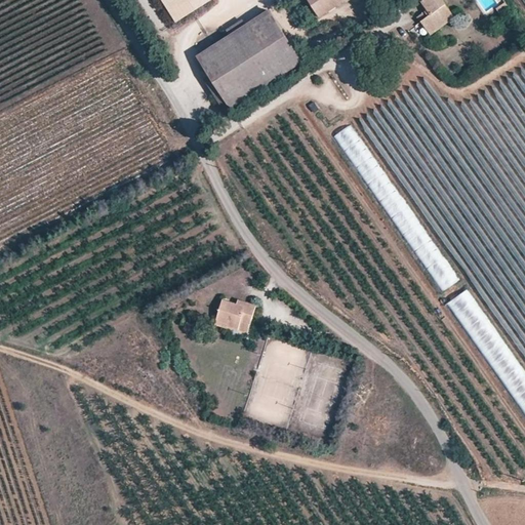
[(210,0),(160,0),(175,24),(211,1),(210,0)]
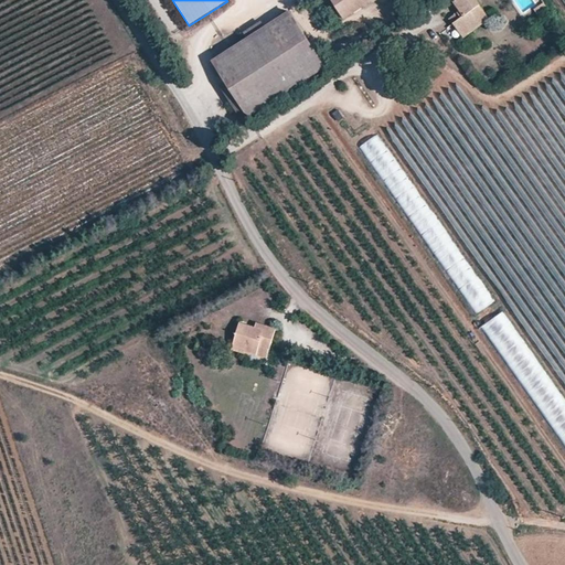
[(332,0),(342,14),(364,0),(332,0)]
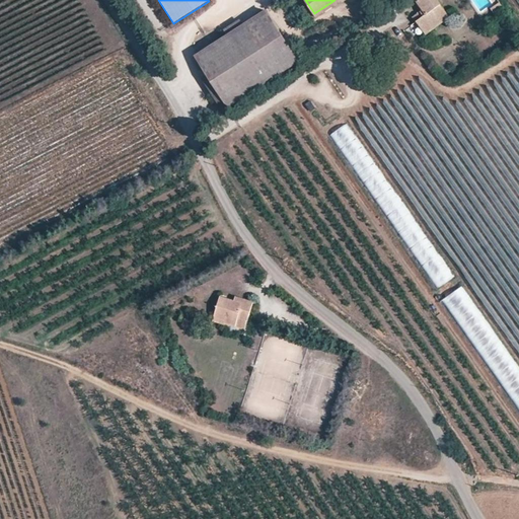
[(417,0),(422,7),(412,13),(416,20),(427,13),(435,24),(447,16),(436,0),(417,0)]
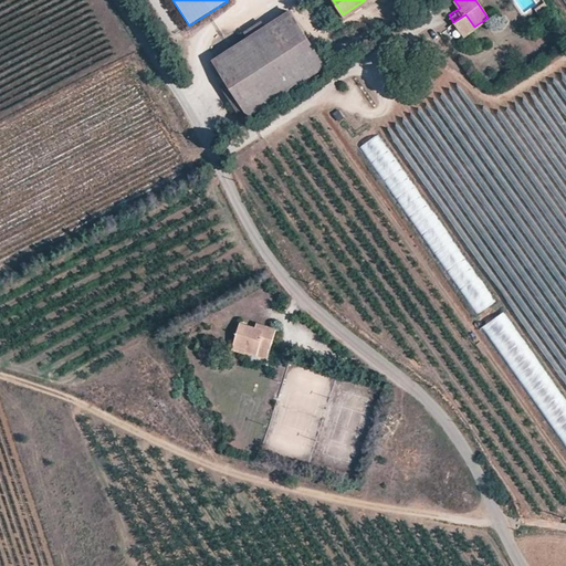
[(215,60),(248,114),(324,65),(291,12),(215,60)]
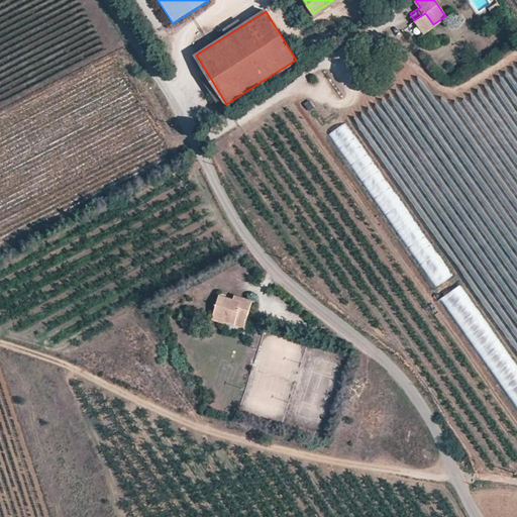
[(433,24),(425,13),(414,20),(422,31),(433,24)]
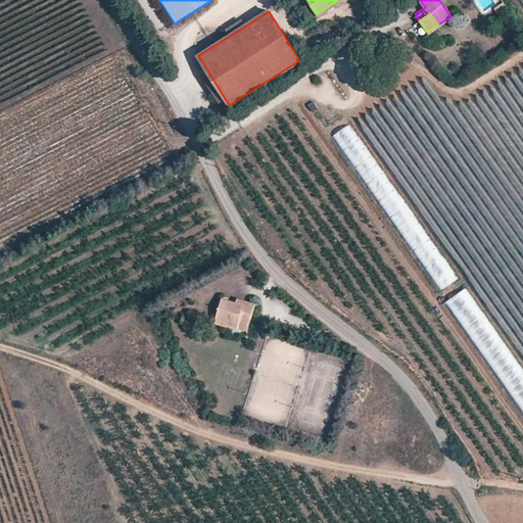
[(346,154),(362,147),(350,125),(335,132),(346,154)]
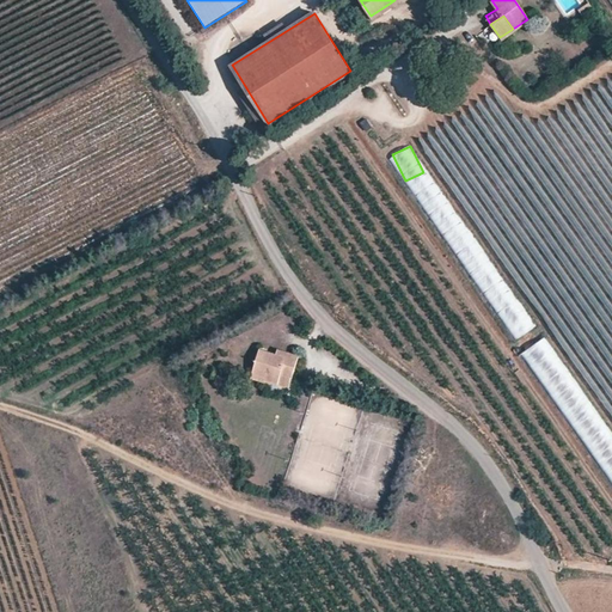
[(521,354),(533,371),(556,354),(544,338),(521,354)]
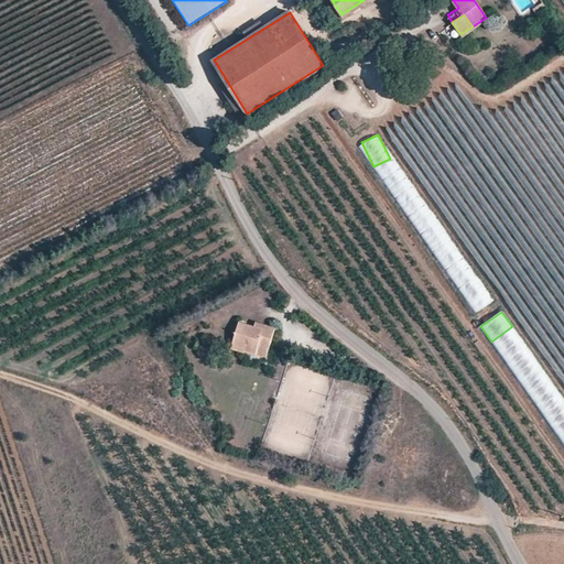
[(253,326),(239,322),(232,344),(243,347),(242,353),(253,356),(253,354),(256,346),(267,349),(273,326),(264,324),(263,329),(253,326)]
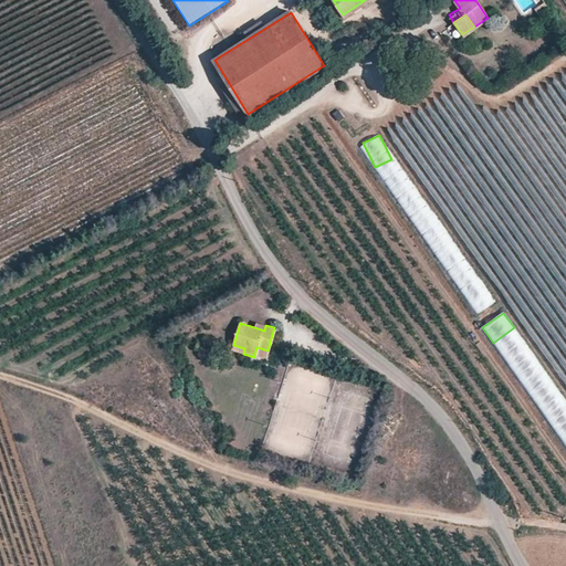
[(201,349),(203,342),(197,339),(195,348),(201,349)]
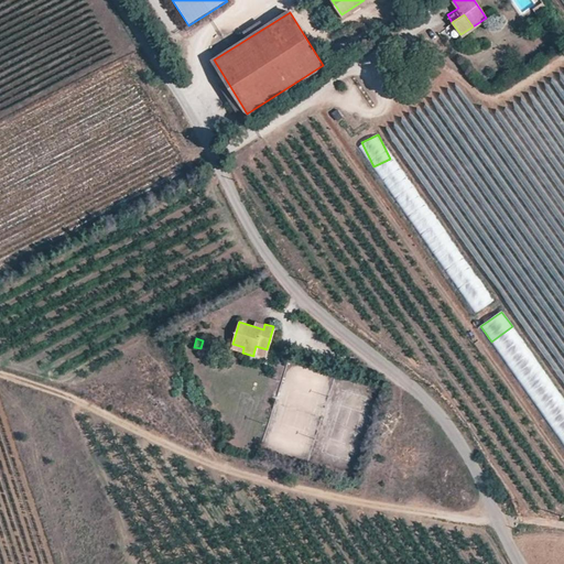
[(253,354),(264,357),(267,349),(256,346),(253,354)]
